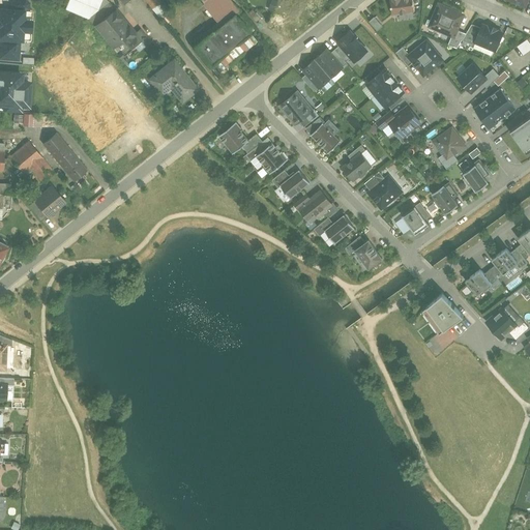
[(12,9),(0,7),(0,37),(3,38),(19,39),(23,39),(23,30),(28,30),(28,20),(24,19),(25,10),(29,7),(29,2),(27,0),(13,0),(13,1),(12,9)]
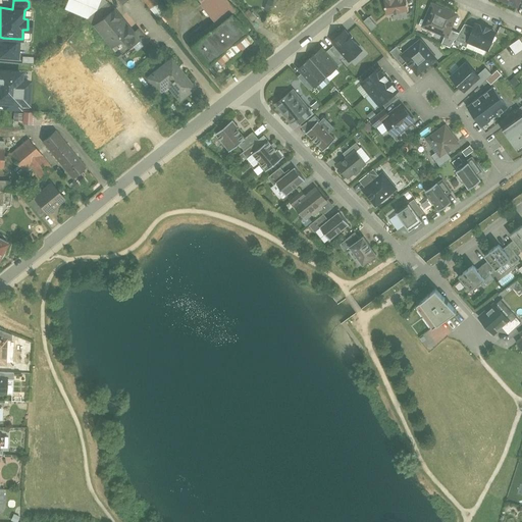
[(107,1),(105,0),(67,0),(64,8),(87,17),(107,1)]
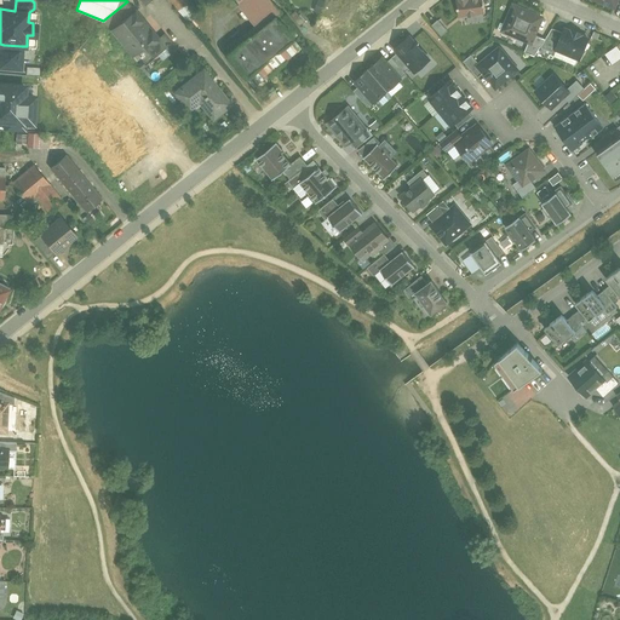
[(270,0),(244,0),(241,3),(262,27),(274,16),(275,17),(281,12),(270,0)]
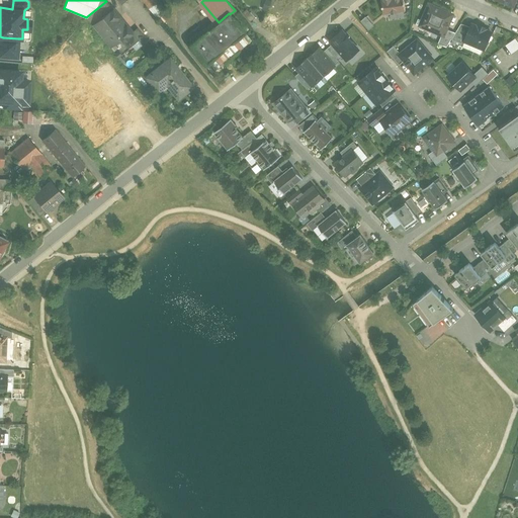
[(263,0),(262,7),(267,9),(270,0),(263,0)]
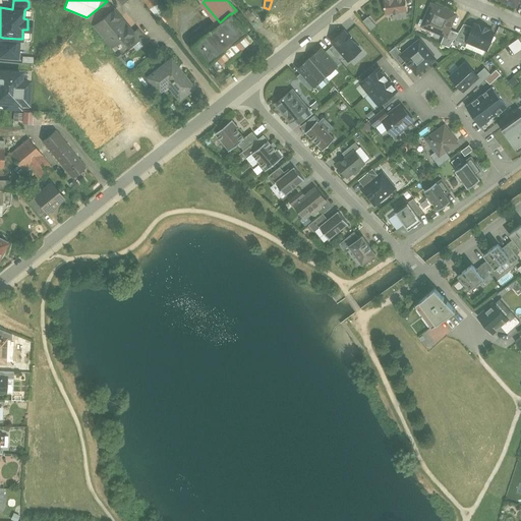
[(384,0),(387,14),(408,11),(406,0),(384,0)]
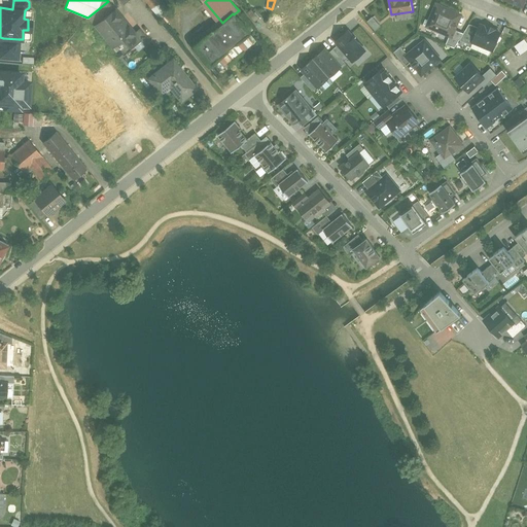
[(139,28),(134,33),(109,1),(108,1),(88,18),(119,57),(145,36),(139,28)]
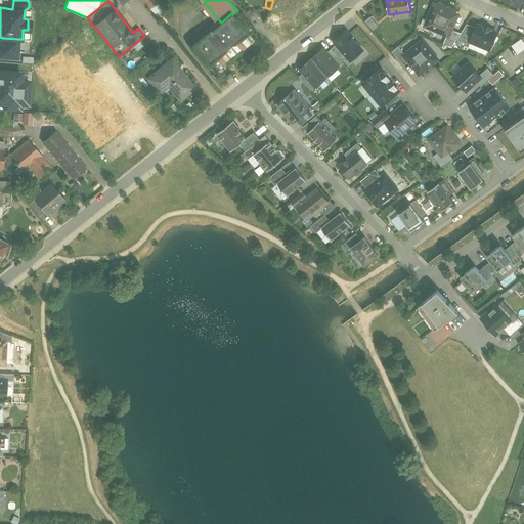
[(459,14),(435,4),(428,20),(434,23),(432,28),(433,28),(433,29),(439,32),(440,31),(448,35),(449,35),(452,29),(459,14)]
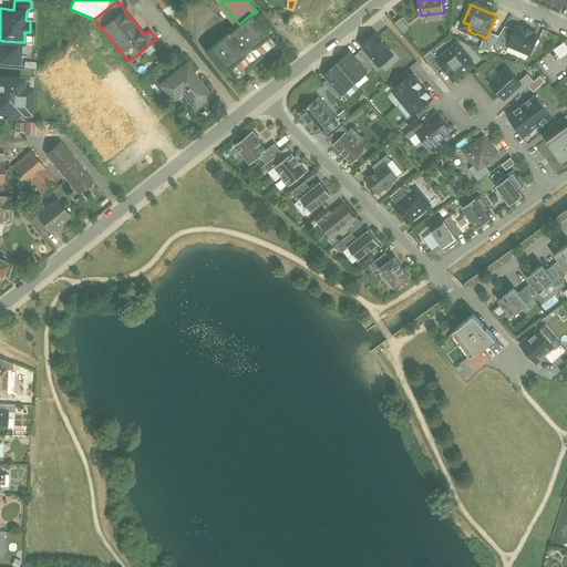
[(278,19),(270,9),(265,13),(274,23),(278,19)]
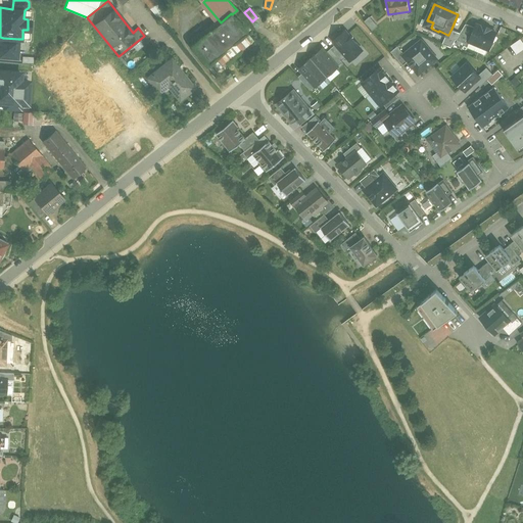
[(221,22),(193,45),(215,72),(253,41),(232,14),(231,13),(221,22)]
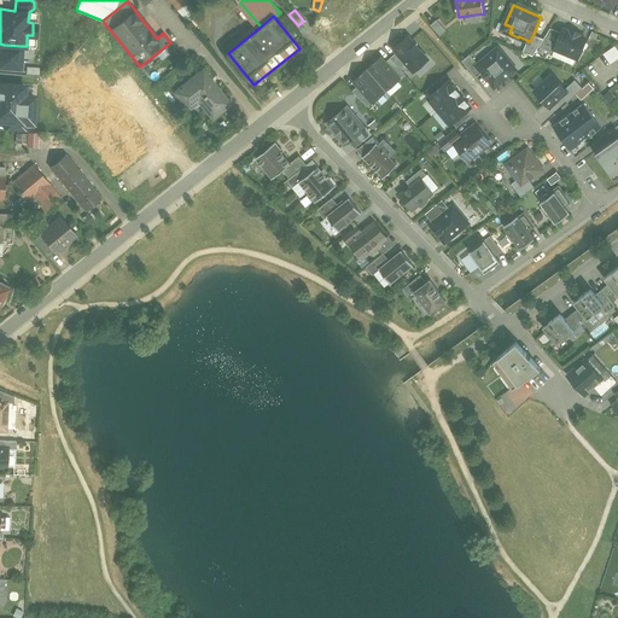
[(447,30),(438,19),(432,24),(441,35),(447,30)]
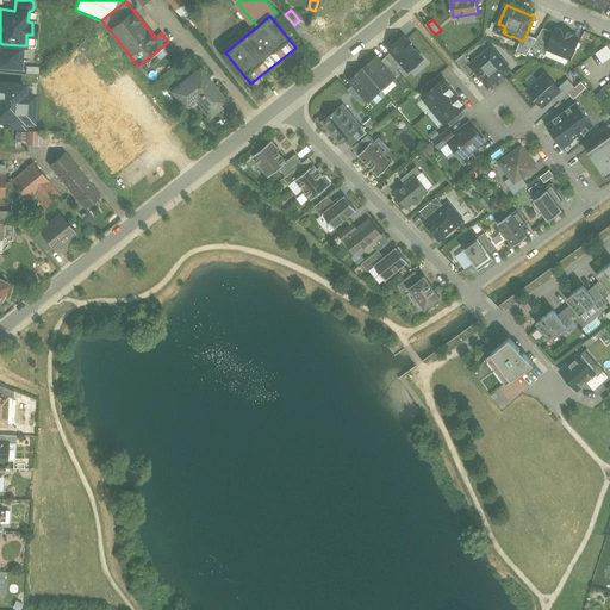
[(537,38),(533,45),(547,51),(549,48),(548,48),(555,31),(545,27),(537,38)]
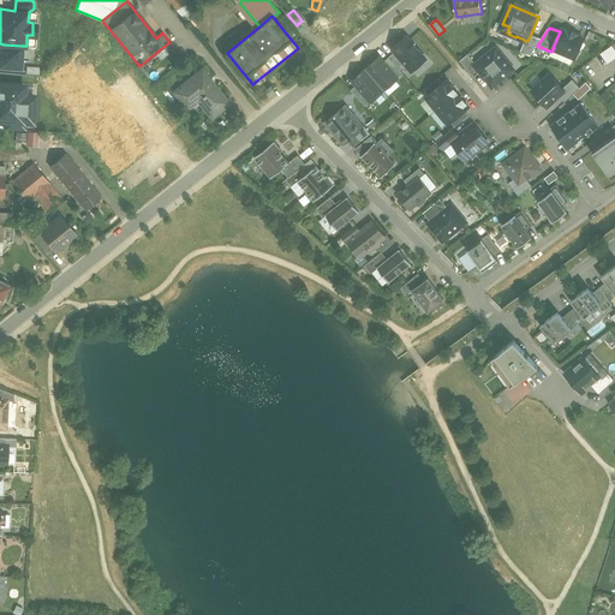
[(573,33),(561,28),(560,31),(553,48),(554,48),(575,58),(584,37),(577,35),(578,34),(573,31),(573,33)]
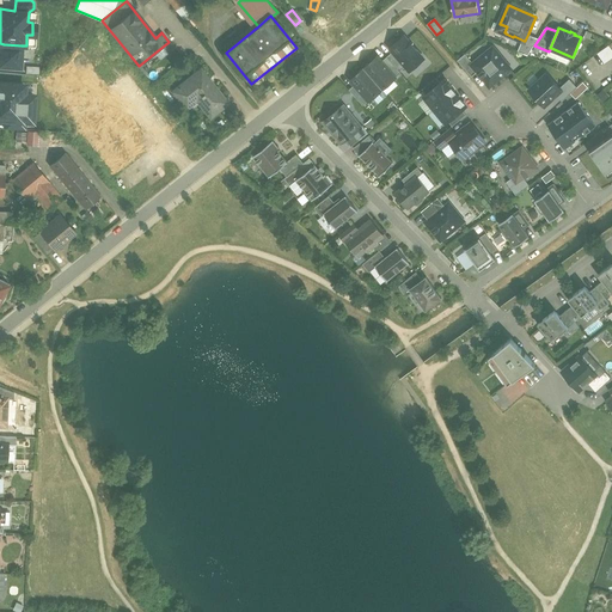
[(410,69),(423,59),(403,34),(390,44),(395,50),(408,66),(410,69)]
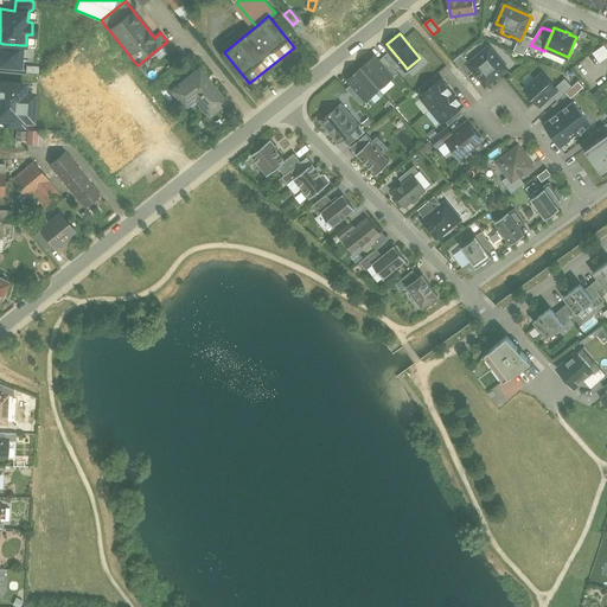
[(524,33),(521,40),(519,40),(515,50),(524,55),(530,45),(535,38),(524,33)]
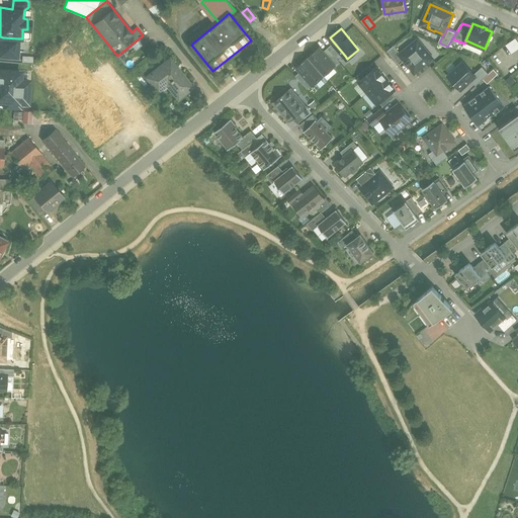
[(517,41),(516,38),(507,45),(512,53),(517,49),(517,41)]
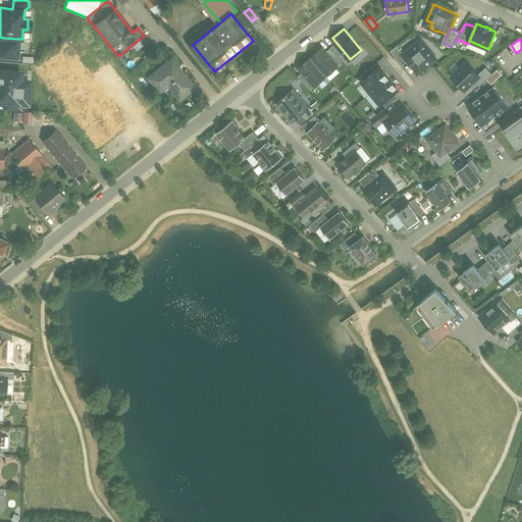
[(336,43),(330,48),(342,61),(348,56),(336,43)]
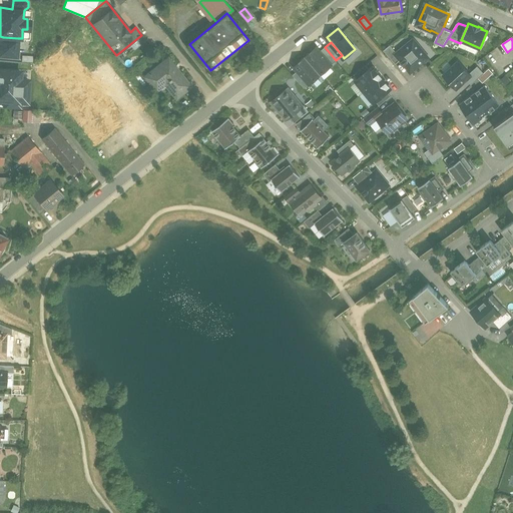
[(409,42),(404,46),(404,48),(398,53),(396,54),(401,60),(411,72),(429,57),(417,43),(414,45),(411,42),(410,43),(409,42)]
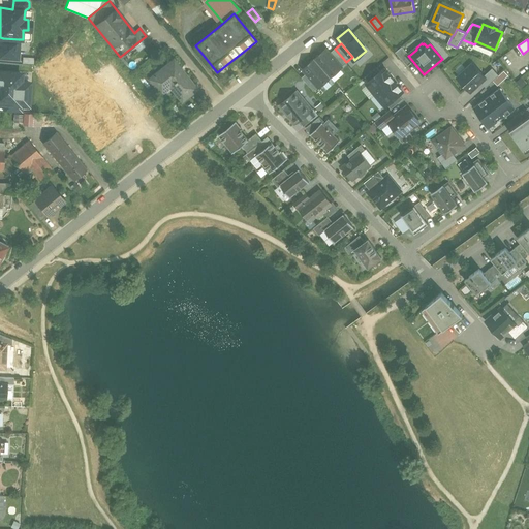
[(2,44),(1,44),(0,56),(0,57),(19,58),(20,45),(2,44)]
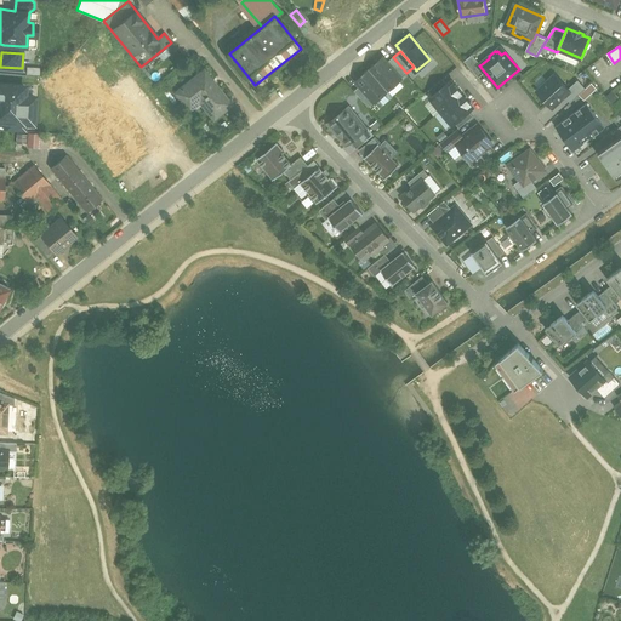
[(482,64),(473,55),(465,61),(479,78),(485,73),(479,66),(482,64)]
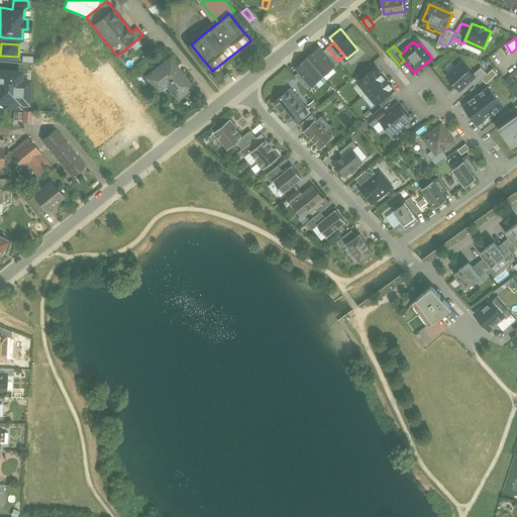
[(319,47),(308,58),(323,75),(334,65),(322,52),(319,47)]
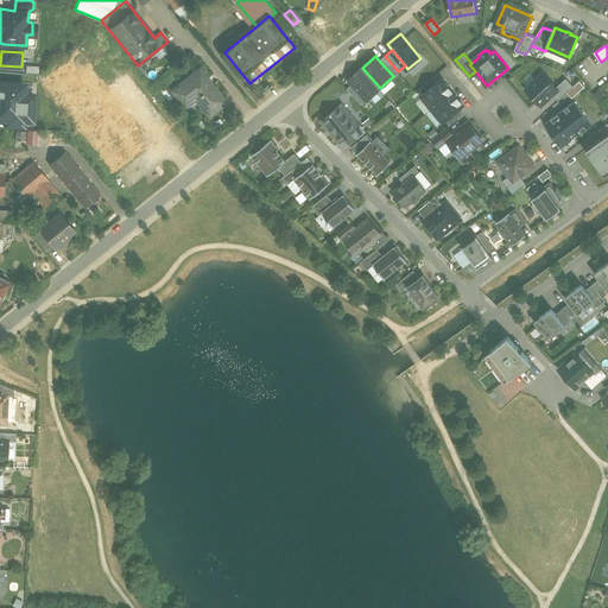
[(385,56),(379,61),(393,76),(398,71),(385,56)]
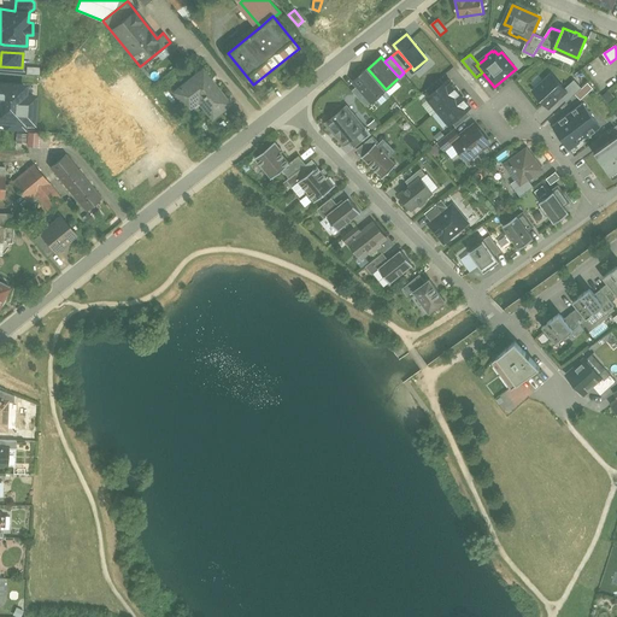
[(368,69),(353,81),(358,86),(371,101),(386,89),(368,69)]
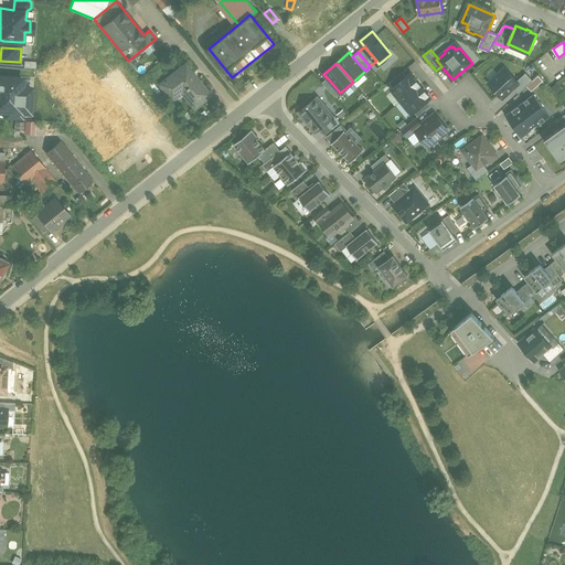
[(195,77),(192,74),(193,73),(191,70),(190,71),(184,65),(161,84),(170,96),(180,88),(195,107),(210,96),(203,87),(205,86),(198,77),(195,77)]
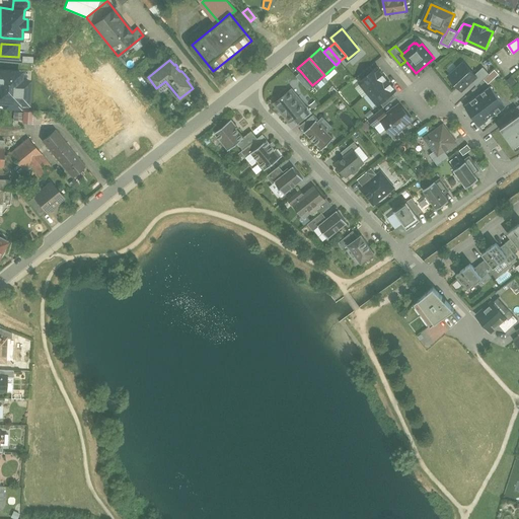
[(464,61),(449,75),(462,90),(472,80),(478,75),(475,73),(464,61)]
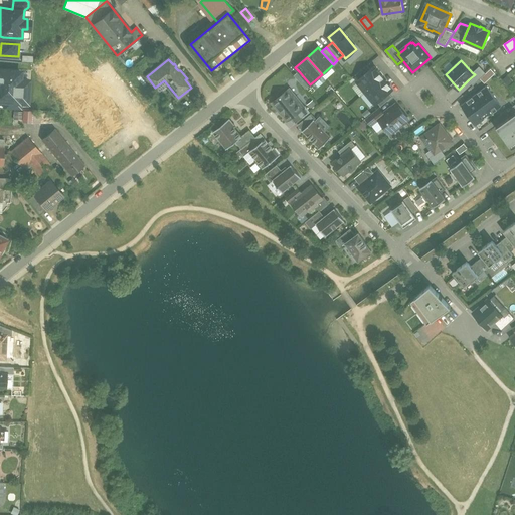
[(355,74),(359,79),(371,69),(367,64),(355,74)]
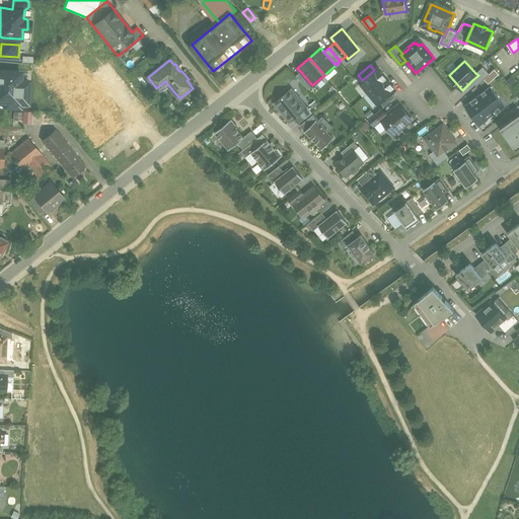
[(483,66),(475,73),(478,75),(472,80),(477,85),(484,79),(490,73),(483,66)]
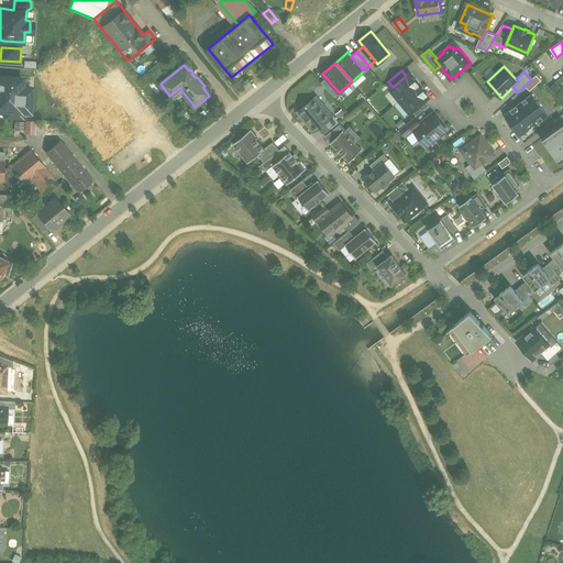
[(390,88),(400,100),(419,85),(409,73),(406,76),(393,87),(390,88)]
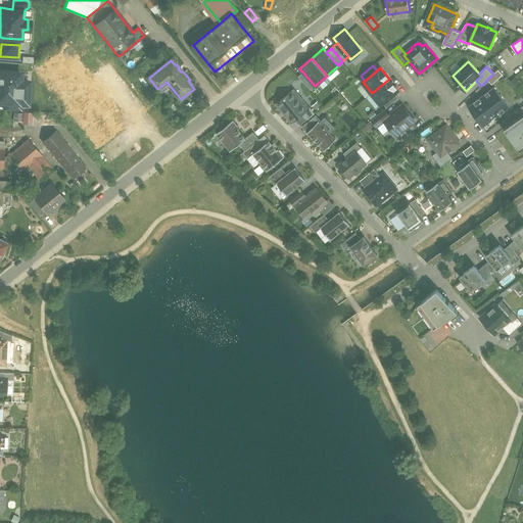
[(498,69),(493,74),(487,80),(492,84),(503,75),(498,69)]
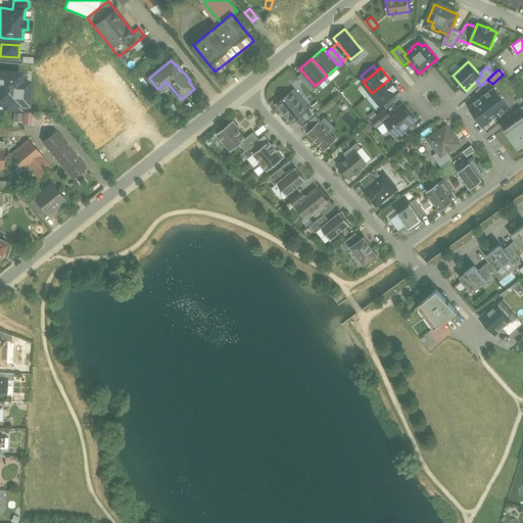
[(0,100),(4,101),(18,102),(19,81),(20,73),(0,70),(0,100)]
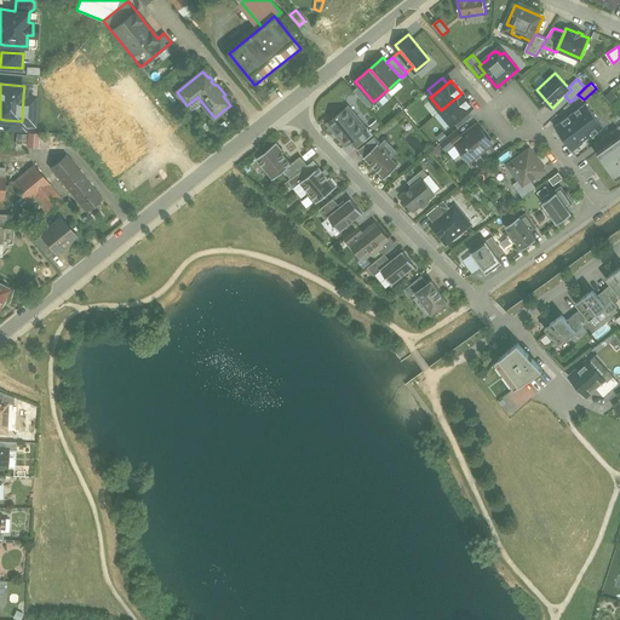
[(368,107),(373,102),(360,86),(354,91),(368,107)]
